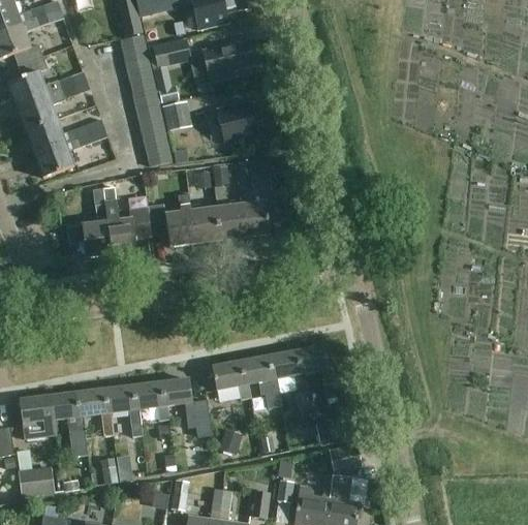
[(3,0),(0,1),(0,28),(33,17),(36,26),(50,22),(42,3),(18,12),(13,0),(3,0)]
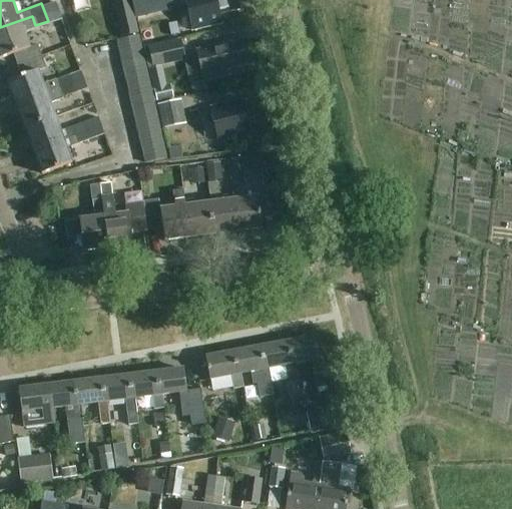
[(48,0),(41,3),(48,21),(60,16),(54,0),(48,0)]
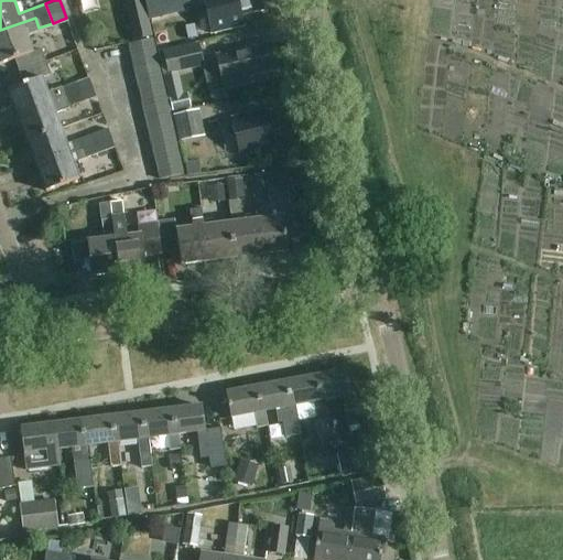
[(131,38),(150,33),(143,0),(128,0),(123,1),(131,38)]
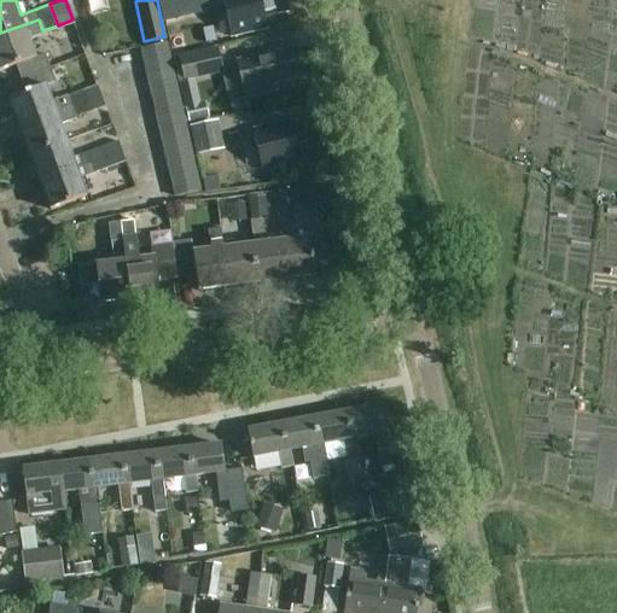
[(159,0),(164,19),(180,16),(176,5),(197,0),(159,0)]
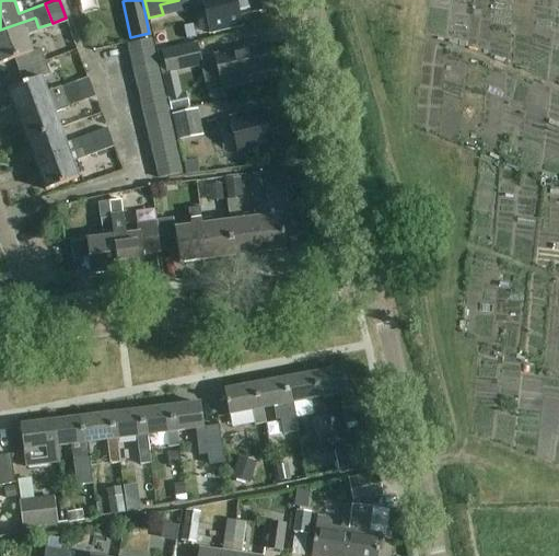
[(202,0),(209,26),(226,22),(241,19),(239,10),(260,6),(258,0),(202,0)]
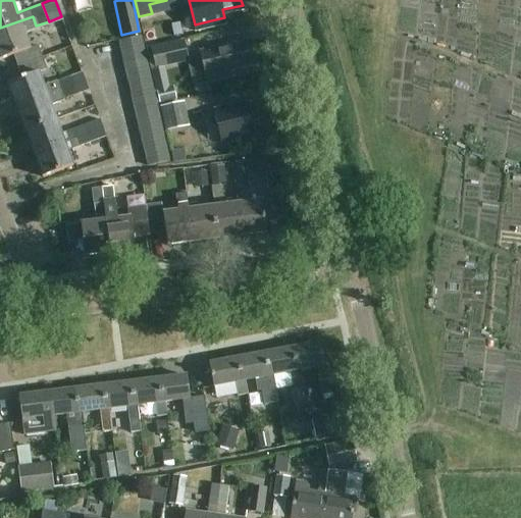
[(23,31),(36,26),(33,16),(0,28),(0,54),(12,50),(16,62),(42,53),(37,41),(29,44),(23,31)]
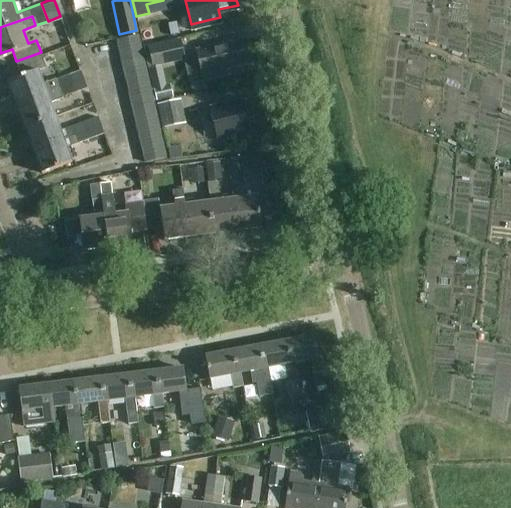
[(118,51),(138,46),(135,34),(115,39),(118,51)]
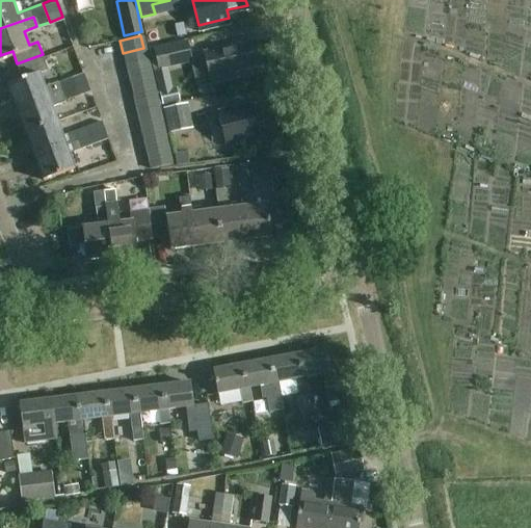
[(209,79),(245,72),(244,66),(260,62),(255,36),(203,48),(209,79)]
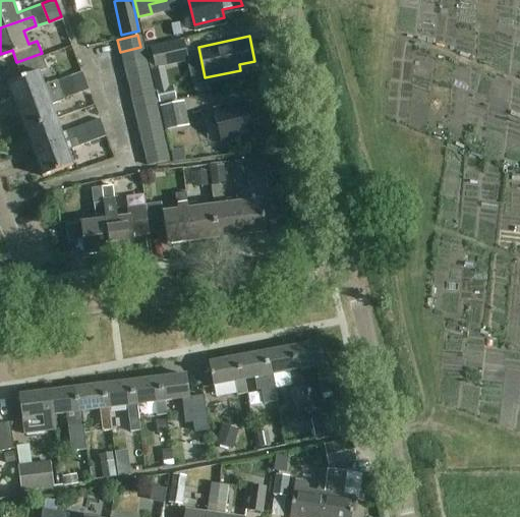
[(164,64),(190,59),(185,38),(151,46),(156,66),(164,64)]
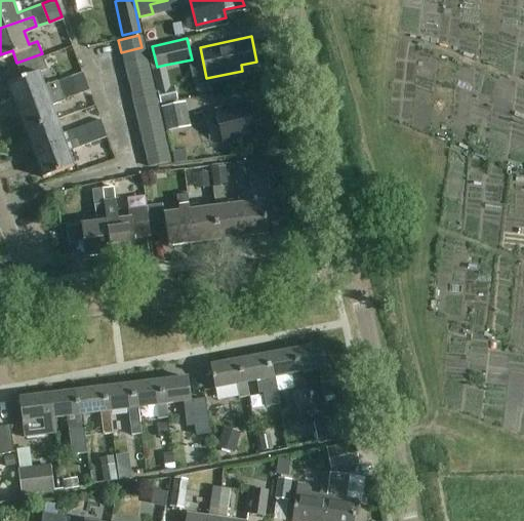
[(124,65),(145,59),(142,47),(121,52),(124,65)]
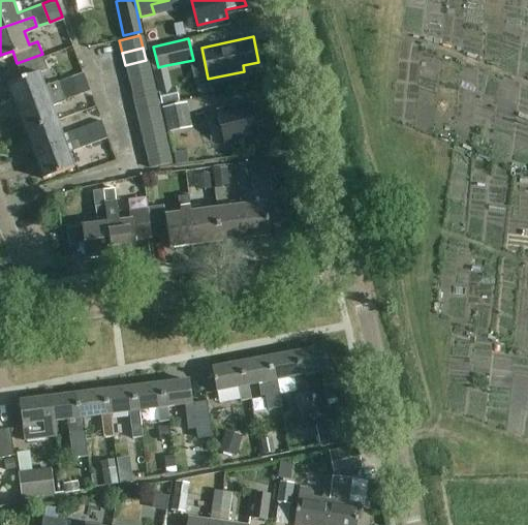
[(21,74),(6,80),(16,103),(60,88),(63,97),(76,92),(70,74),(43,84),(39,71),(38,68),(47,65),(42,56),(42,54),(17,63),(21,74)]
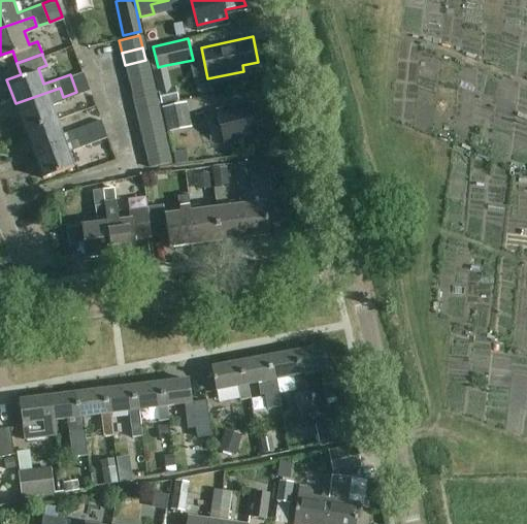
[(128,77),(149,72),(145,60),(125,65),(128,77)]
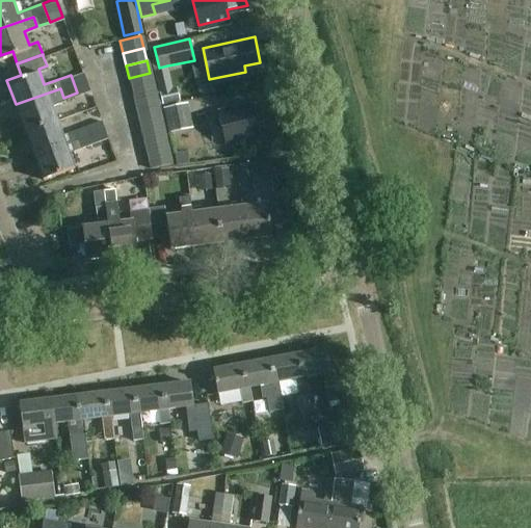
[(167,66),(155,69),(162,104),(181,100),(177,84),(173,85),(167,66)]
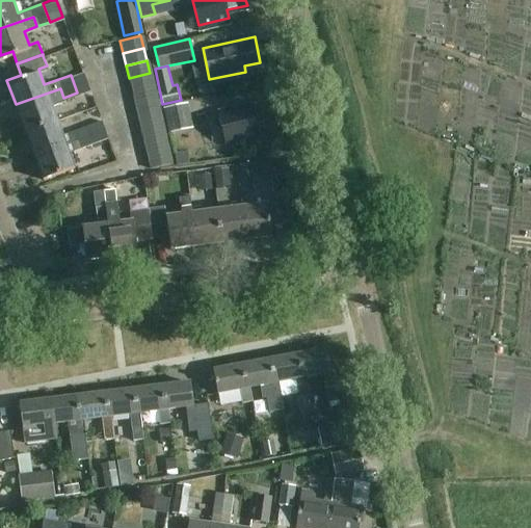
[(71,75),(77,93),(89,88),(83,71),(71,75)]
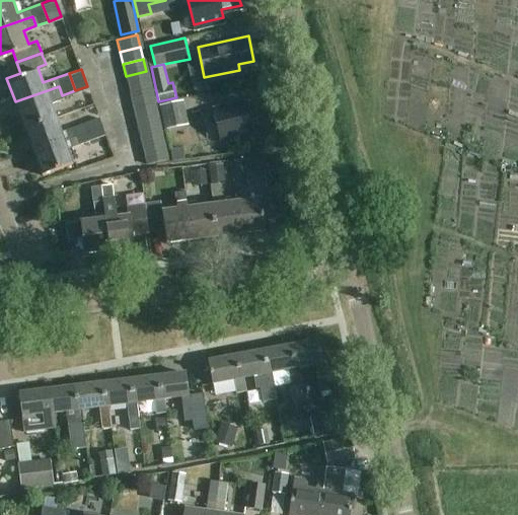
[(129,88),(149,84),(146,71),(126,76),(129,88)]
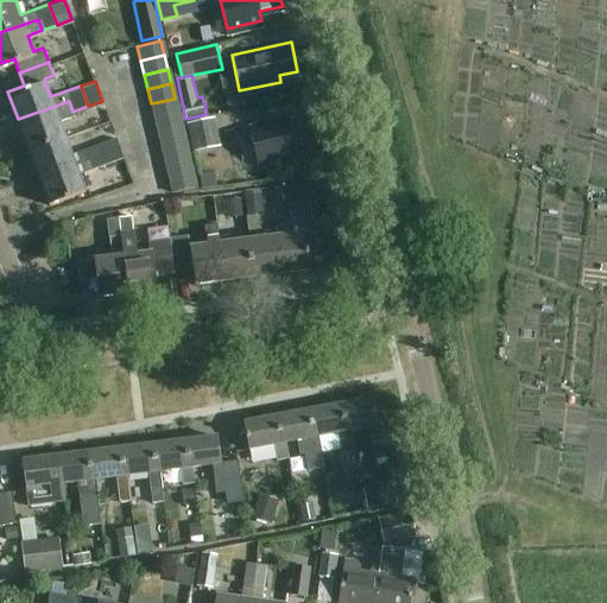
[(155,118),(178,112),(175,99),(151,103),(155,118)]
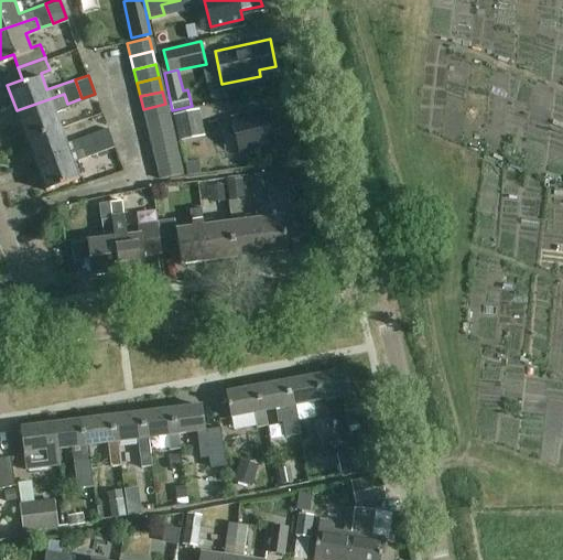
[(17,110),(25,136),(60,124),(54,108),(67,104),(64,94),(17,110)]
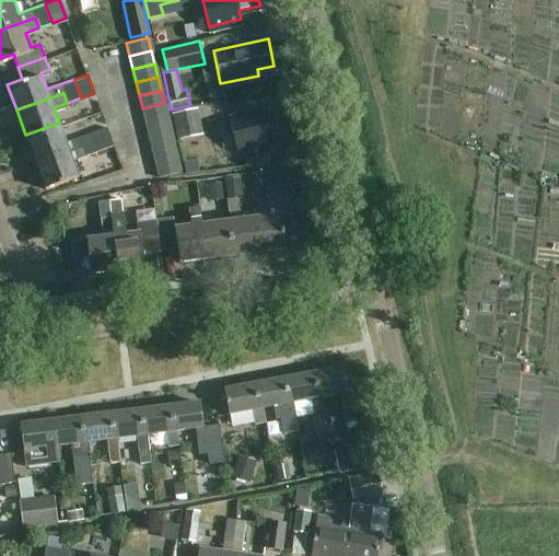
[(146,122),(167,116),(164,103),(142,108),(146,122)]
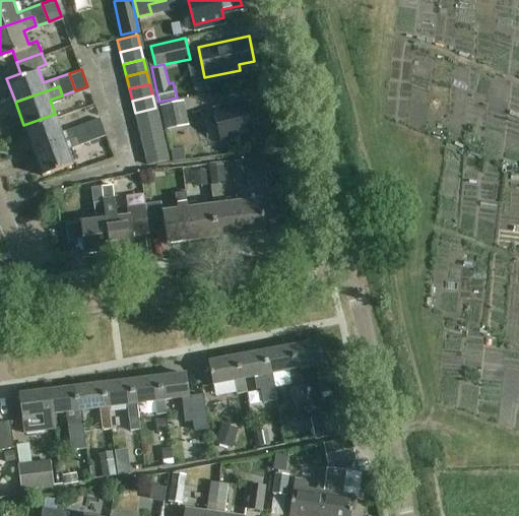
[(269,126),(262,95),(240,101),(240,99),(212,106),(219,137),(269,126)]
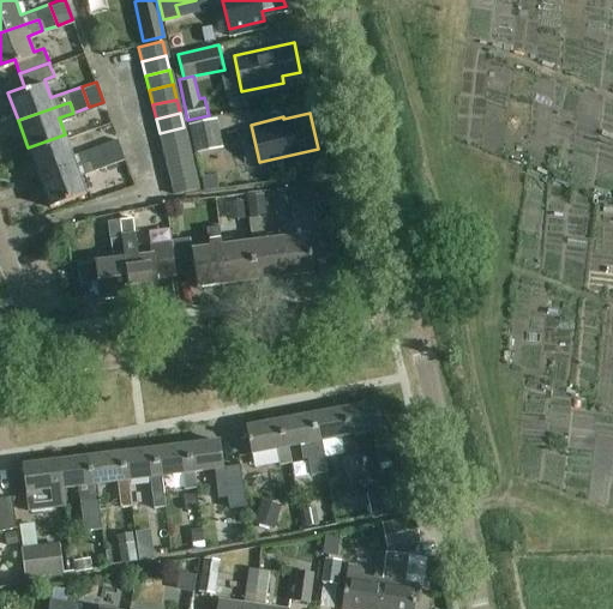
[(194,150),(218,144),(211,116),(188,122),(194,150)]
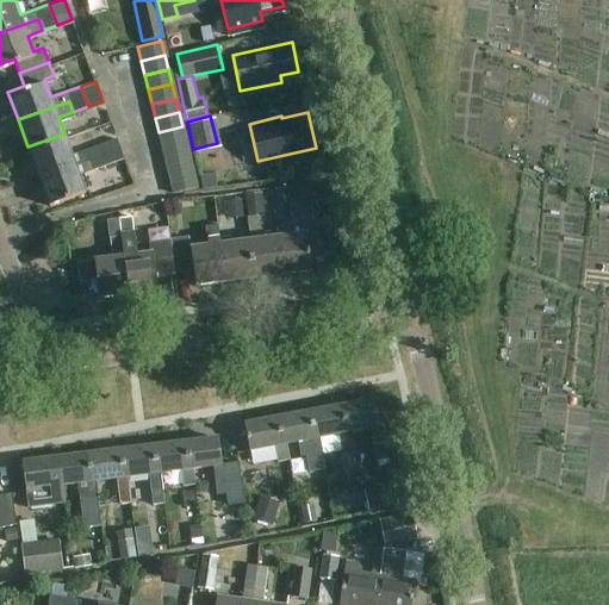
[(162,147),(186,141),(182,126),(159,132),(162,147)]
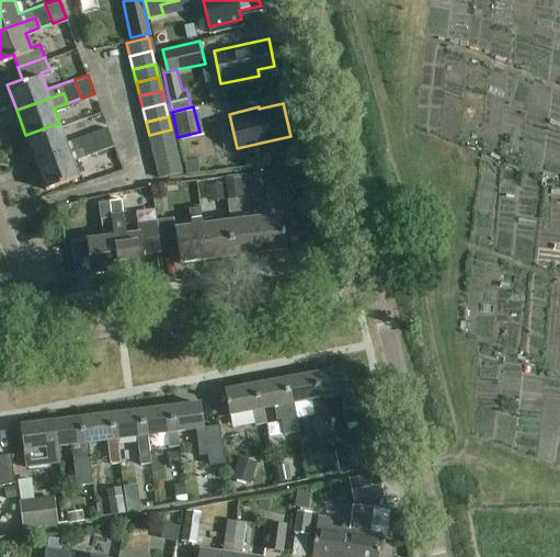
[(25,135),(35,160),(82,143),(79,136),(66,140),(59,123),(25,135)]
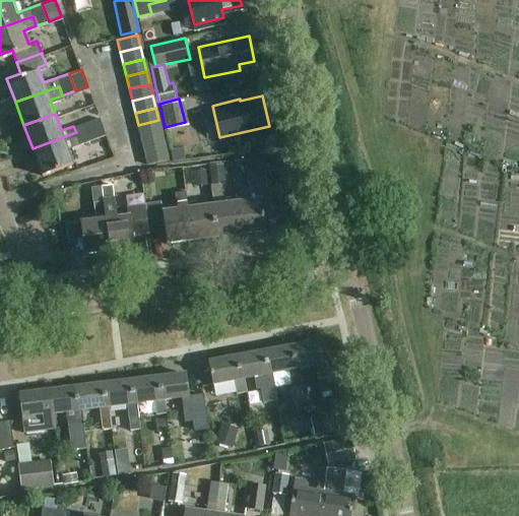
[(99,117),(86,121),(92,139),(106,134),(107,134),(103,122),(100,116),(99,117)]
